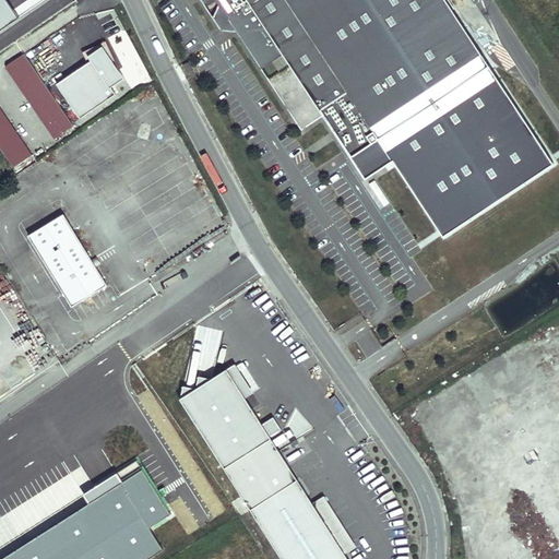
[(352,156),(490,66),(447,0),(201,0),(204,4),(212,0),(215,0),(219,6),(224,11),(213,19),(221,30),(232,23),(237,32),(293,117),(316,102),(352,156)]
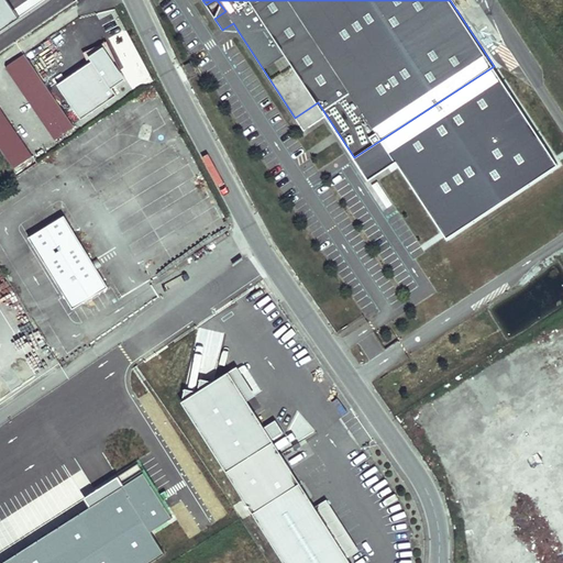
[(221,6),(214,19),(225,11),(221,6)]
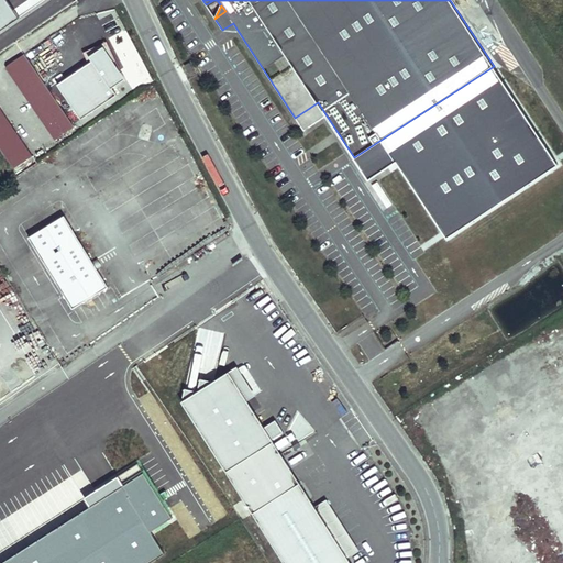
[(74,128),(23,55),(8,66),(7,69),(55,140),(74,128)]
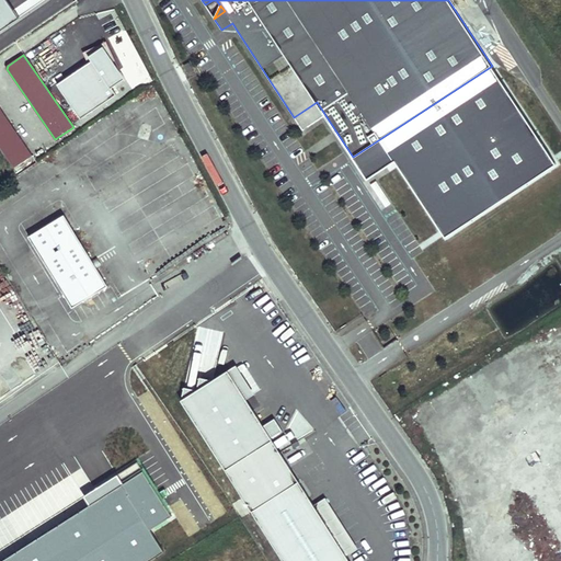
[(194,71),(189,63),(183,65),(189,75),(194,71)]
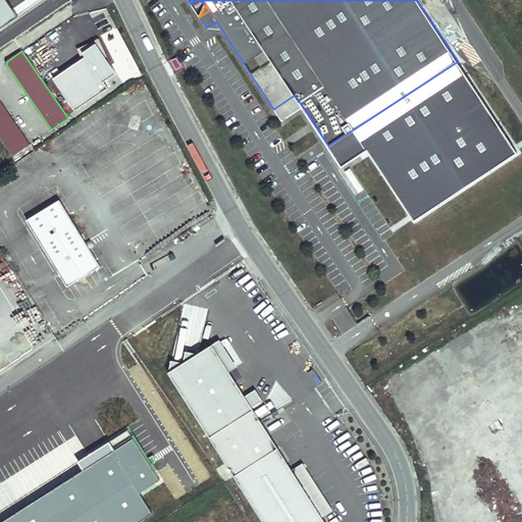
[(31,145),(0,100),(0,136),(13,156),(31,145)]
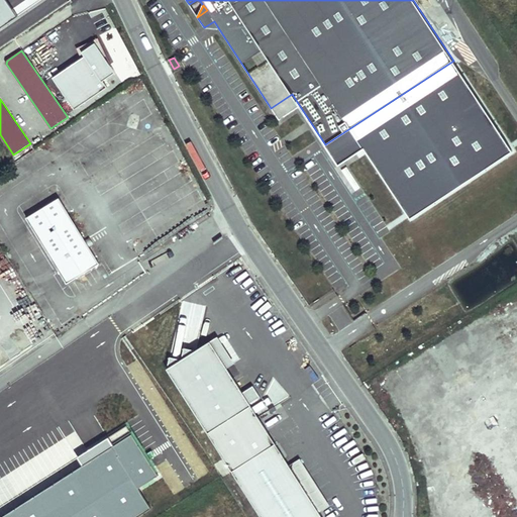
[(60,198),(26,218),(67,284),(100,264),(89,247),(85,240),(60,198)]
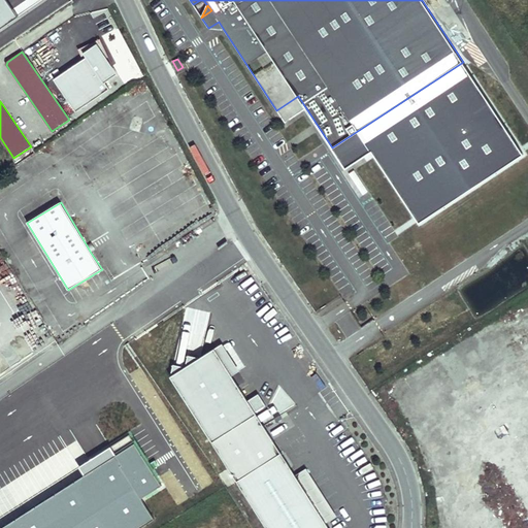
[(92,242),(87,245),(91,253),(96,250),(92,242)]
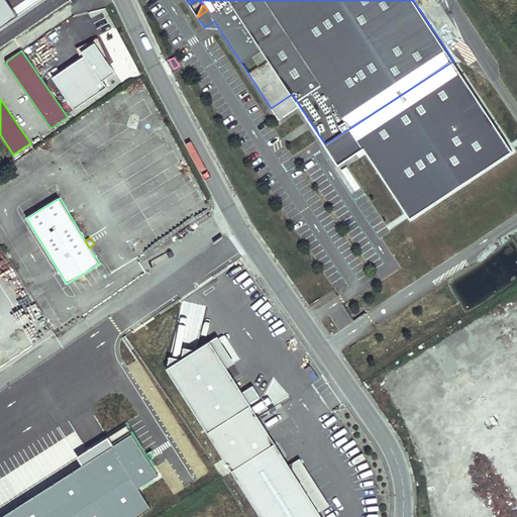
[(86,473),(5,516),(153,516),(138,490),(157,479),(128,428),(77,457),(86,473)]
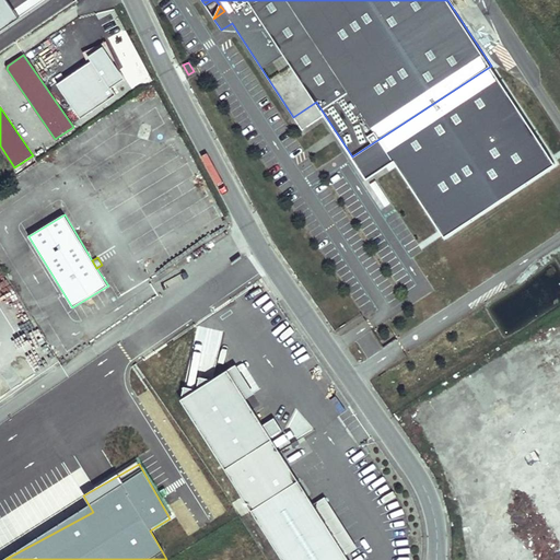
[(252,510),(283,559),(349,559),(299,480),(252,510)]
